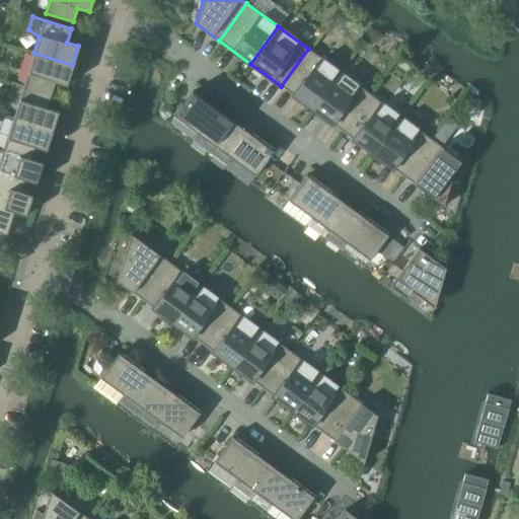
[(281,86),(312,109),(340,72),(308,49),(281,86)]
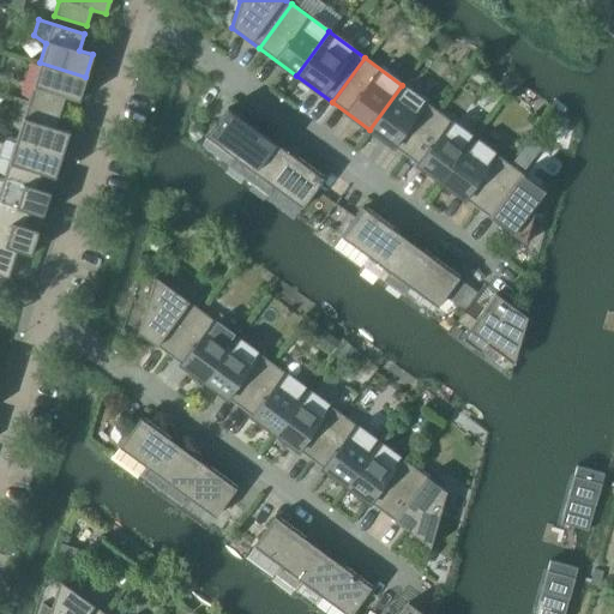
[(40,62),(28,101),(28,102),(60,112),(65,96),(78,101),(85,77),(40,62)]
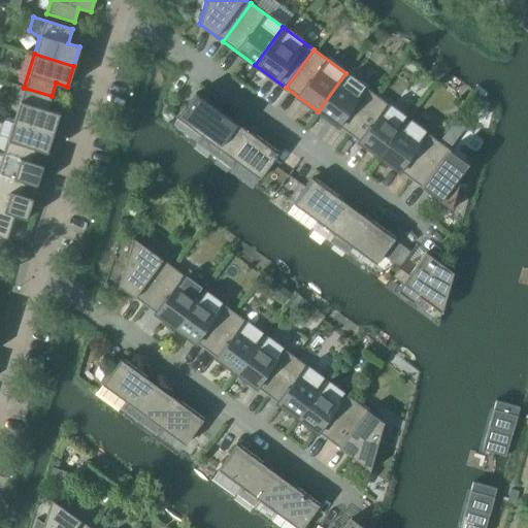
[(433,65),(428,72),(436,77),(441,70),(433,65)]
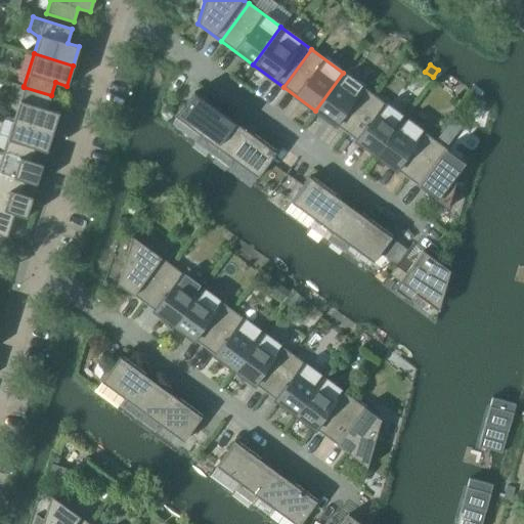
[(315,111),(346,133),(375,95),(343,73),(315,111)]
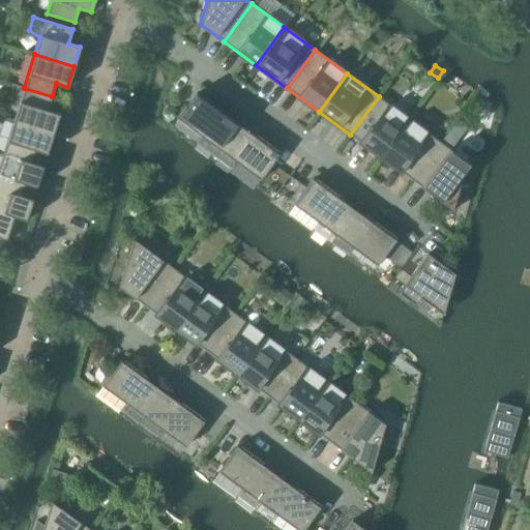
[(19,104),(13,121),(53,134),(59,114),(48,110),(52,96),(24,88),(24,87),(12,84),(8,96),(19,104)]
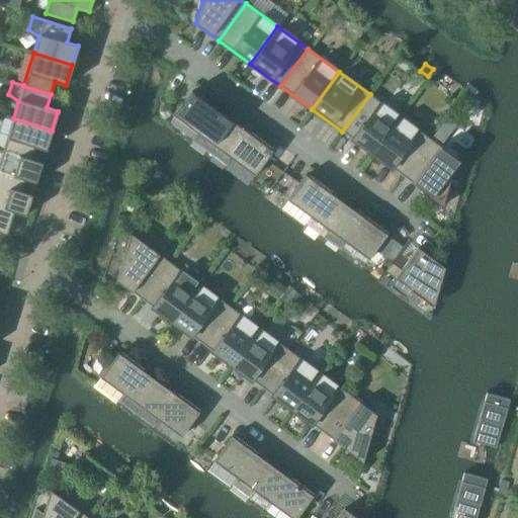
[(191,140),(208,153),(232,121),(191,91),(173,116),(196,133),(191,140)]
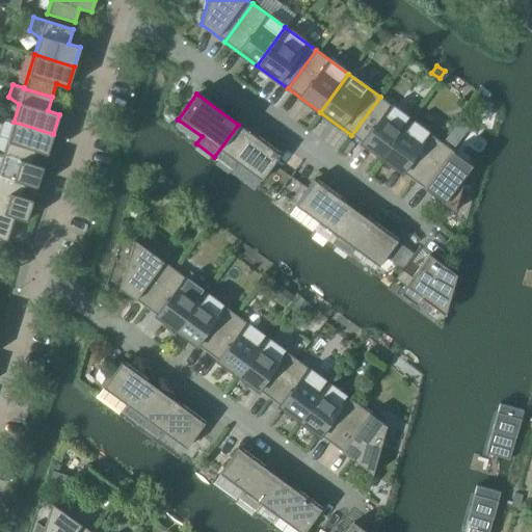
[(351,135),(383,159),(411,121),(380,97),(351,135)]
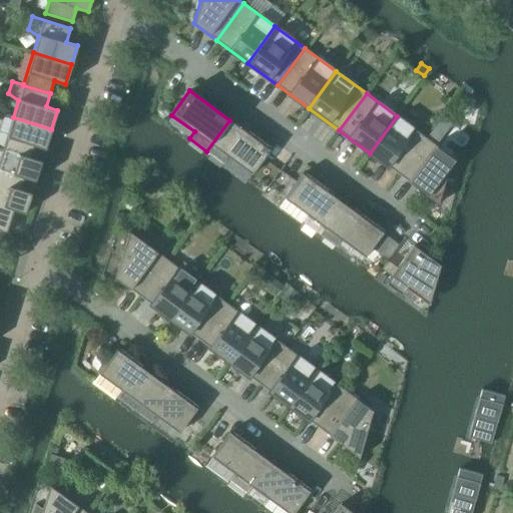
[(370,153),(401,175),(428,138),(397,116),(370,153)]
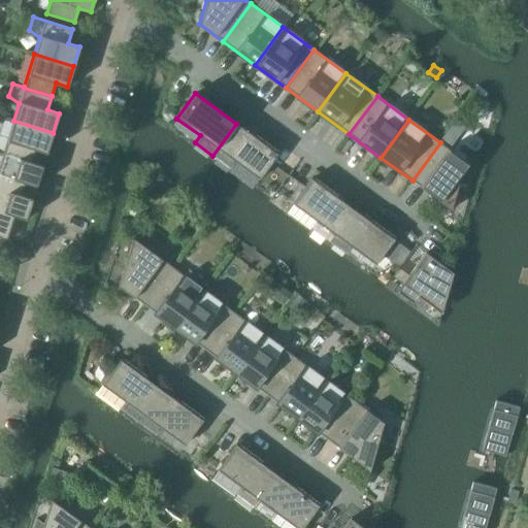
[(13,121),(3,153),(31,161),(35,150),(46,153),(53,133),(13,121)]
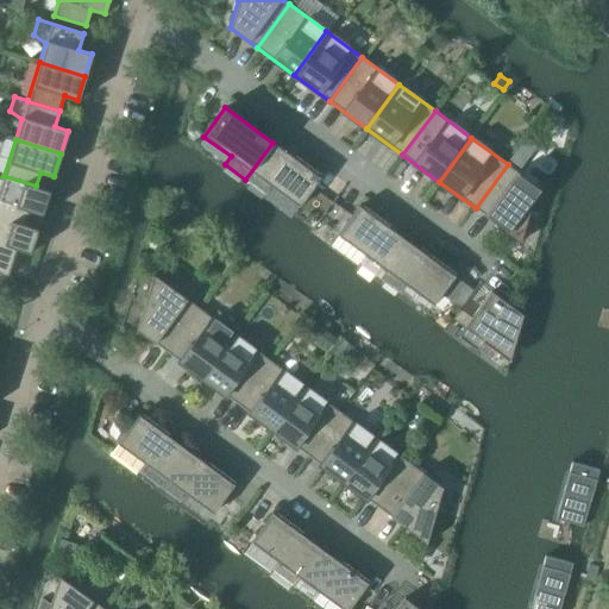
[(272,143),(245,180),(265,194),(271,187),(299,206),(320,177),(272,143)]
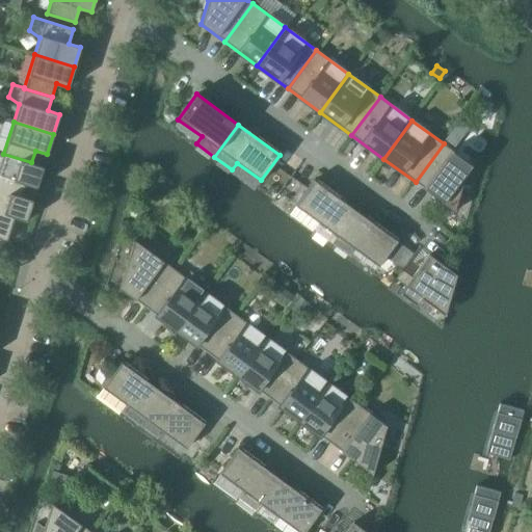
[(444,143),(416,182),(454,211),(469,162),(444,143)]
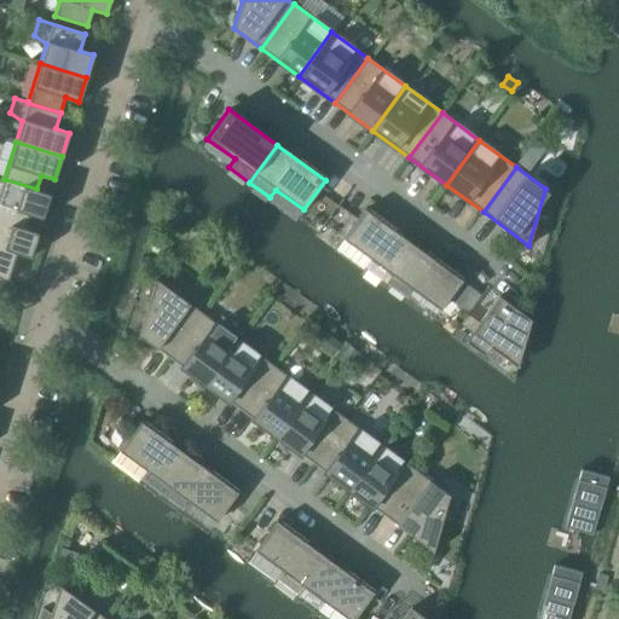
[(4,179),(0,191),(0,220),(24,229),(29,214),(42,218),(51,194),(36,190),(36,189),(4,179)]
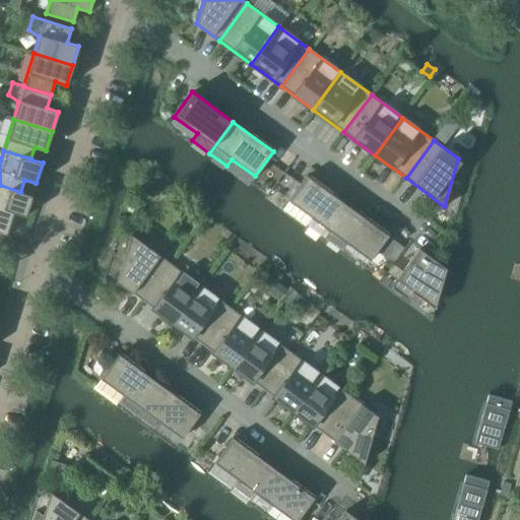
[(307,224),(324,238),(347,205),(307,176),(288,200),(312,217),(307,224)]
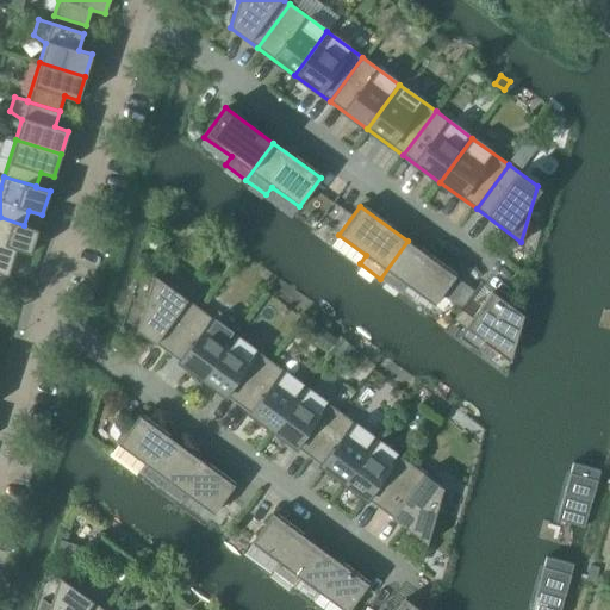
[(24,225),(0,217),(0,273),(7,278),(17,249),(30,253),(38,229),(24,225)]
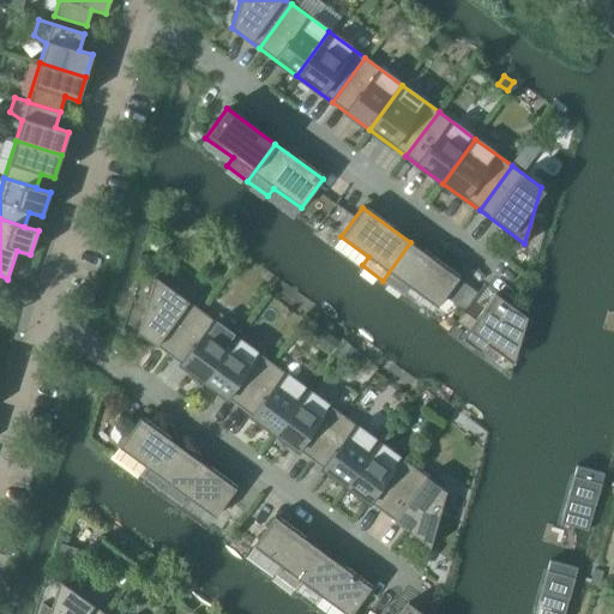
[(410,242),(383,281),(403,295),(409,287),(437,307),(458,278),(410,242)]
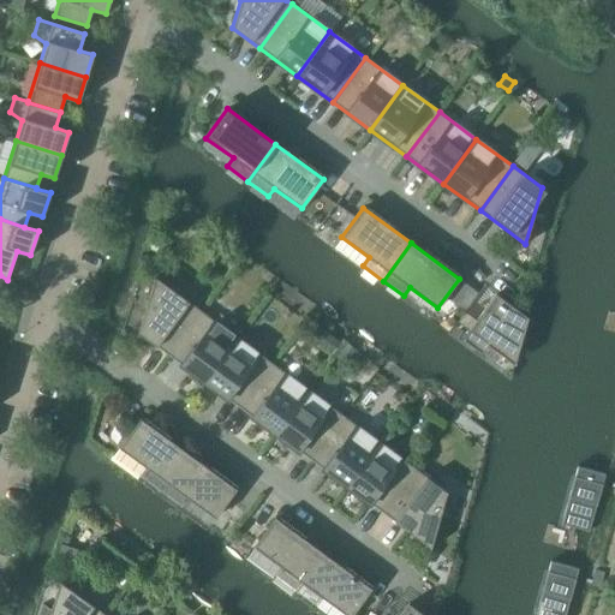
[(137,333),(165,353),(197,309),(154,278),(137,333)]
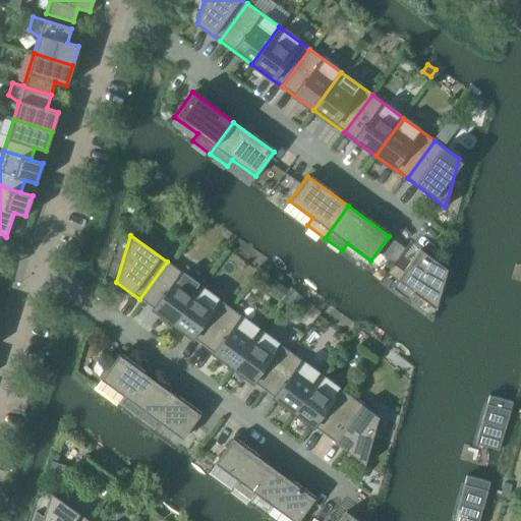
[(413,292),(430,305),(436,308),(447,269),(419,248),(403,271),(393,264),(387,273),(397,280),(392,287),(408,299),(413,292)]
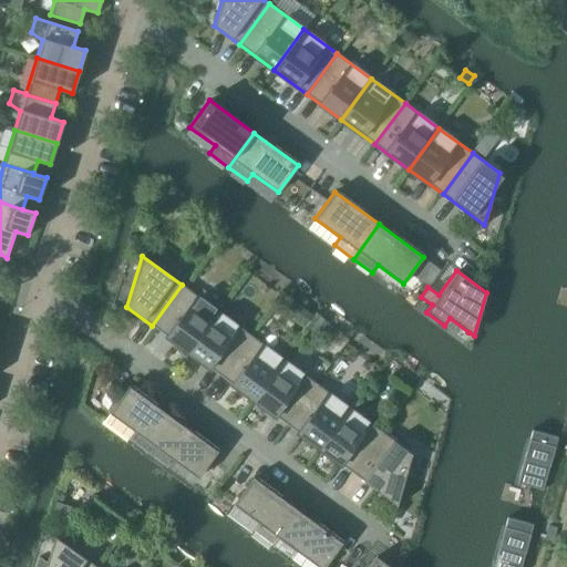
[(152,326),(185,350),(216,309),(182,285),(152,326)]
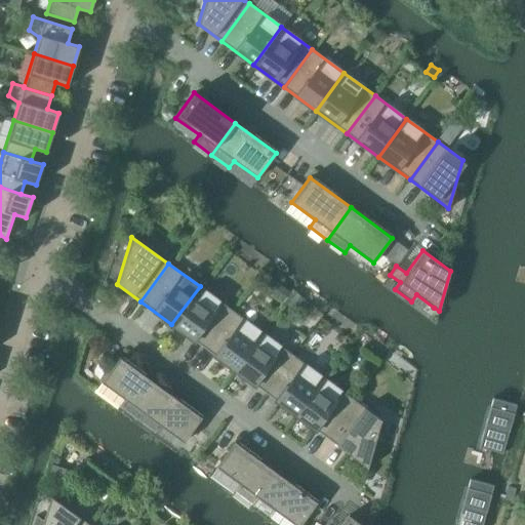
[(171,324),(203,348),(231,310),(200,286),(171,324)]
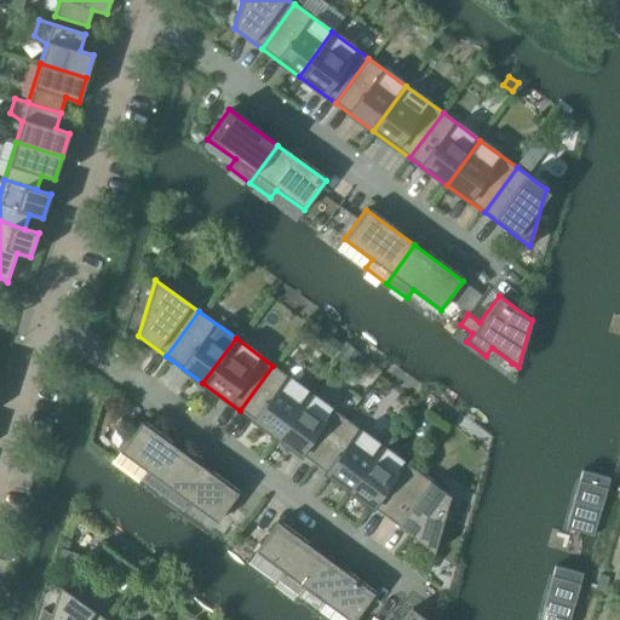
[(240,411),(277,437),(310,392),(273,366),(240,411)]
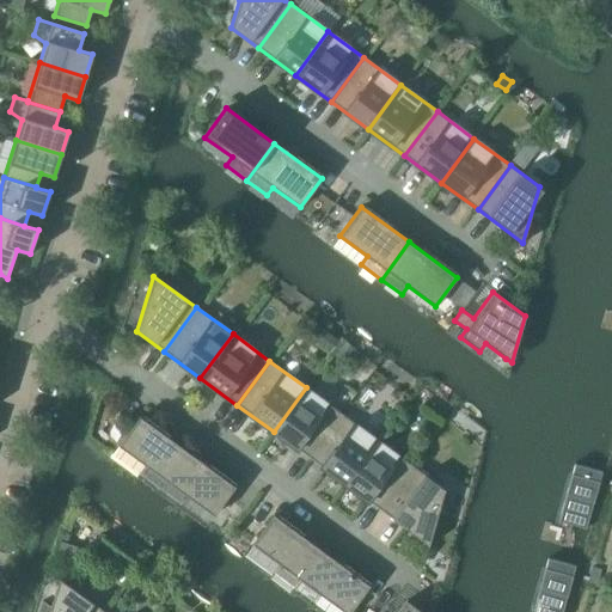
[(274,432),(310,459),(342,415),(306,387),(274,432)]
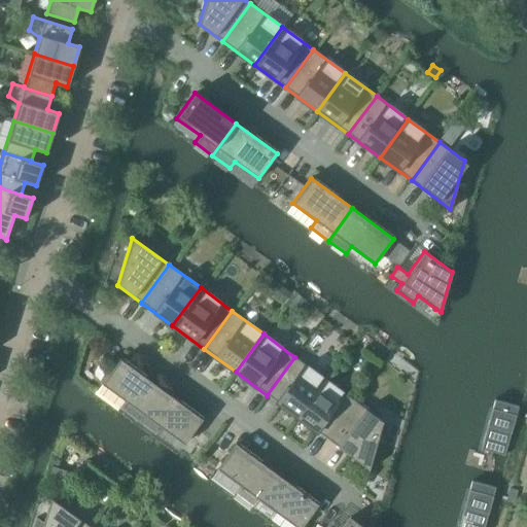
[(267,395),(299,418),(326,380),(294,357),(267,395)]
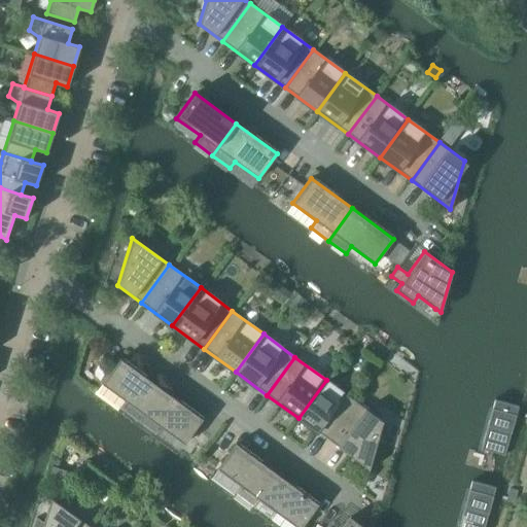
[(119,408),(137,421),(162,389),(119,358),(101,383),(125,400),(119,408)]
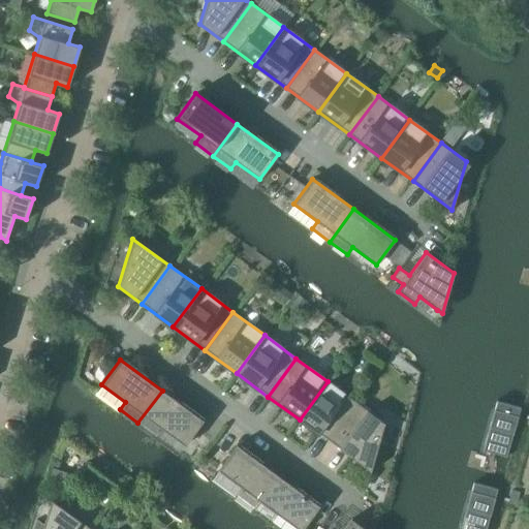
[(300,419),(331,443),(360,405),(328,381),(300,419)]
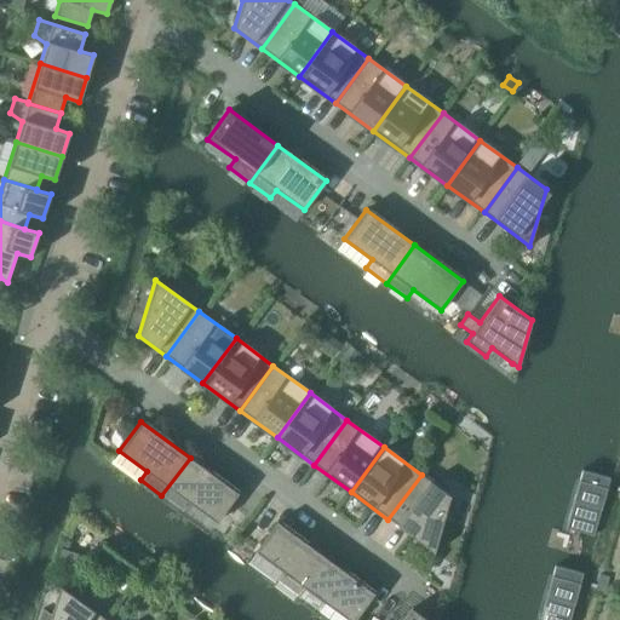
[(190,458),(161,495),(183,510),(189,503),(217,522),(239,493),(190,458)]
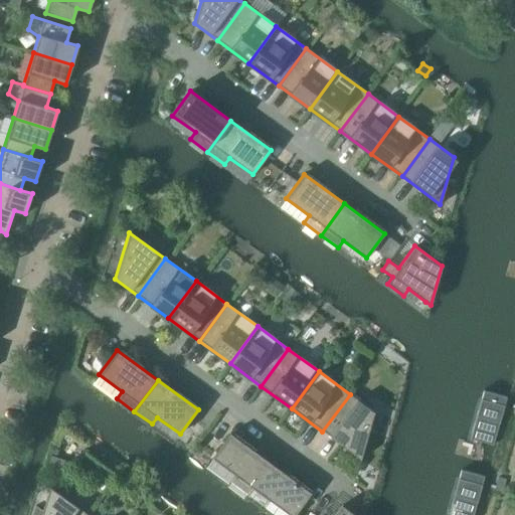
[(350,394),(322,432),(360,459),(374,412),(350,394)]
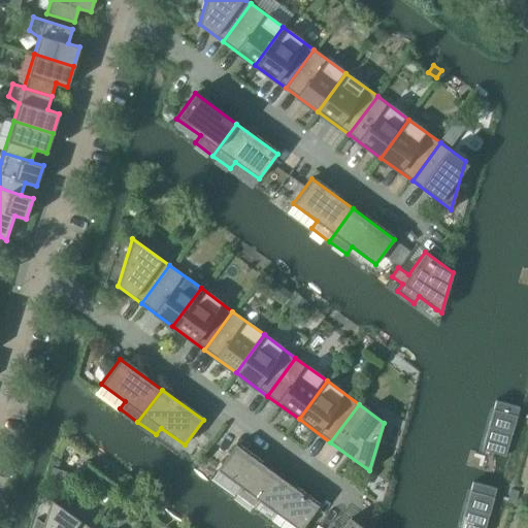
[(493,450),(496,455),(502,457),(507,454),(519,411),(516,406),(510,405),(505,408),(493,450)]
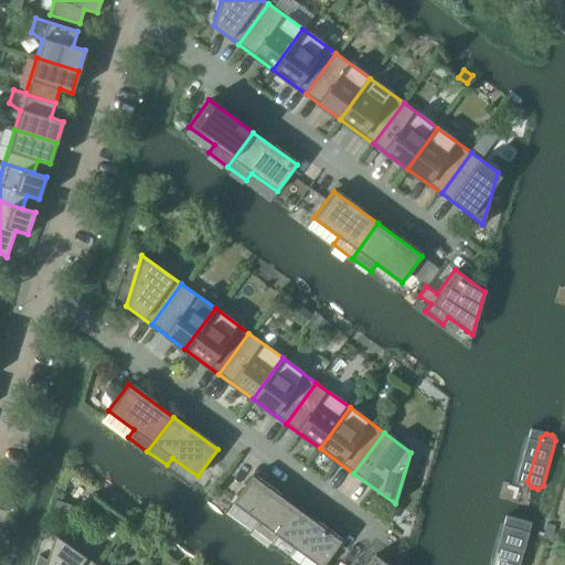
[(253,529),(272,543),(297,508),(253,476),(233,502),(258,521),(253,529)]
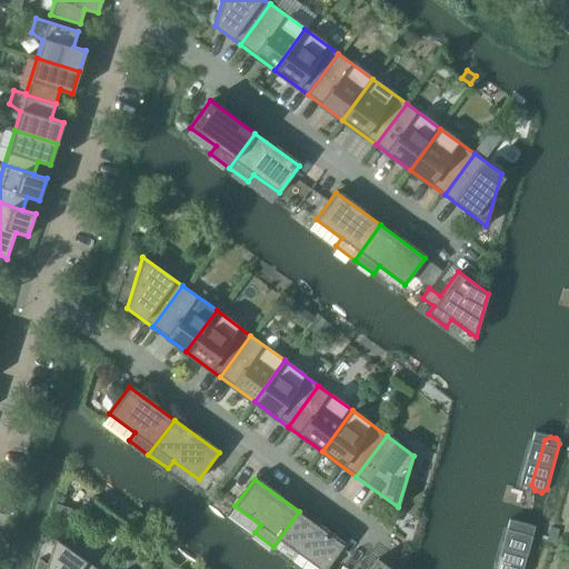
[(299,511),(273,547),(292,560),(298,552),(319,568),(325,568),(343,545),(299,511)]
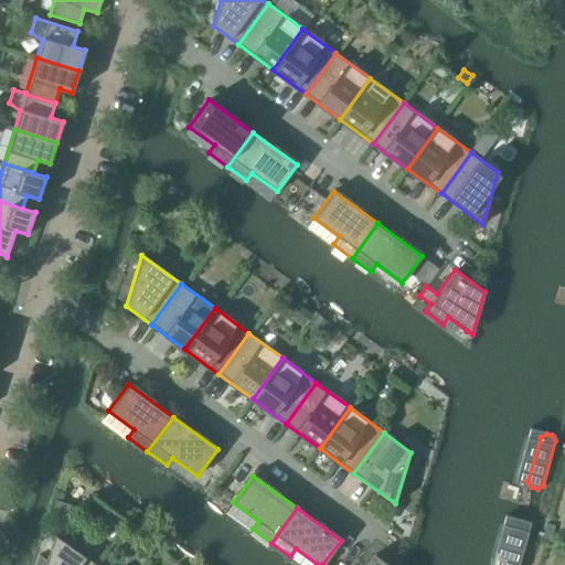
[(520,564),(531,526),(529,521),(522,519),(516,522),(503,564),(520,564)]
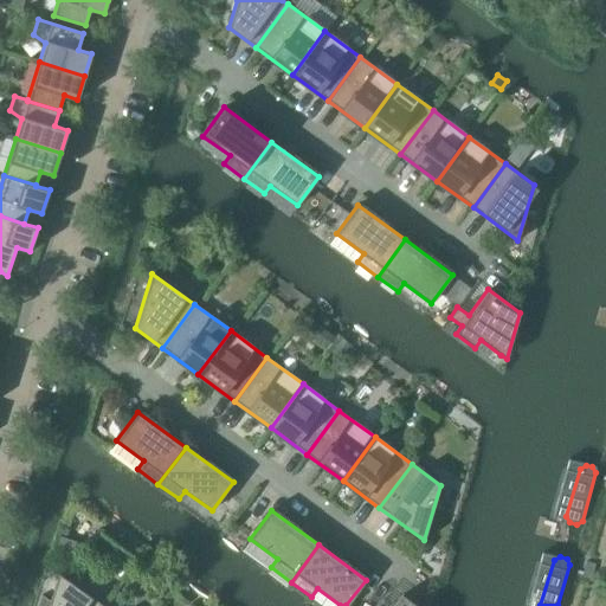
[(591,578),(595,563),(592,563),(586,561),(582,575),(587,577),(591,578)]
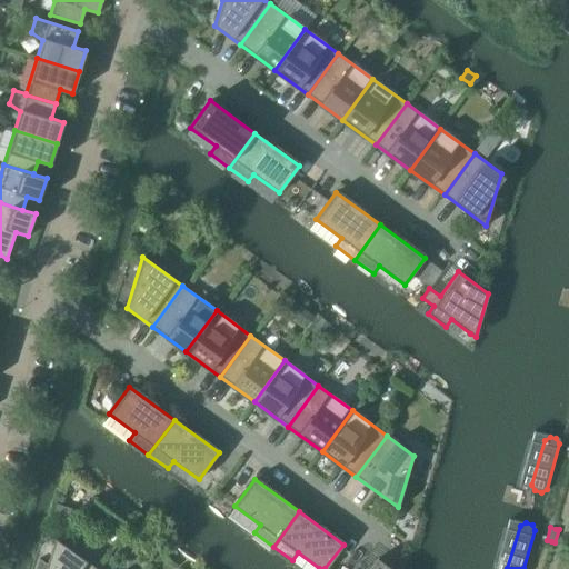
[(45,568),(92,568),(95,567),(55,538),(45,568)]
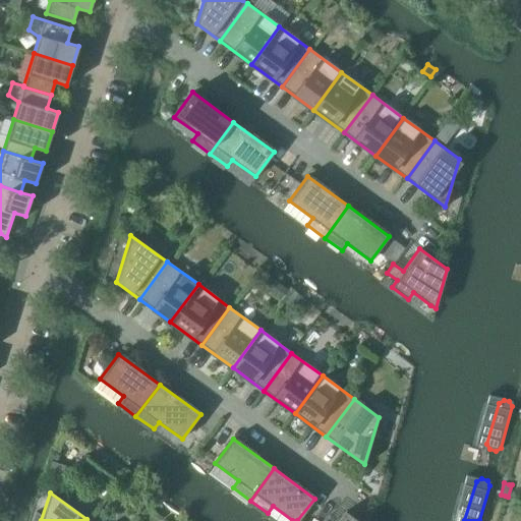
[(358,520),(346,511),(338,520),(358,520)]
